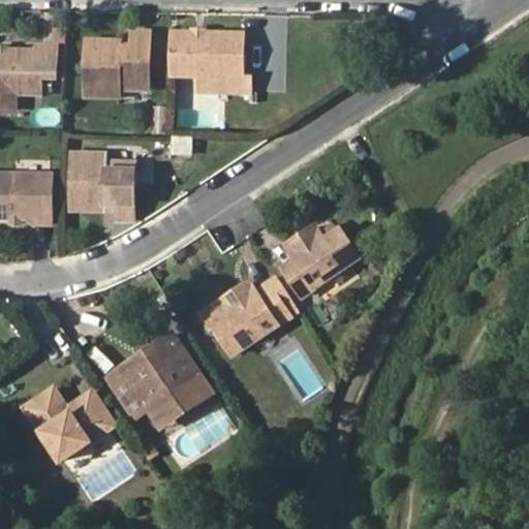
[(172,29),(170,74),(200,75),(216,76),(216,90),(250,91),(251,71),(244,70),(244,32),(172,29)]
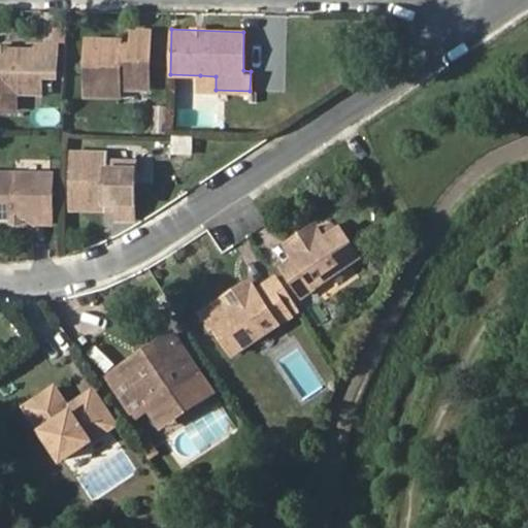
[(122,42),(89,41),(88,95),(120,96),(121,89),(151,90),(152,32),(135,32),(134,50),(122,50),(122,42)]
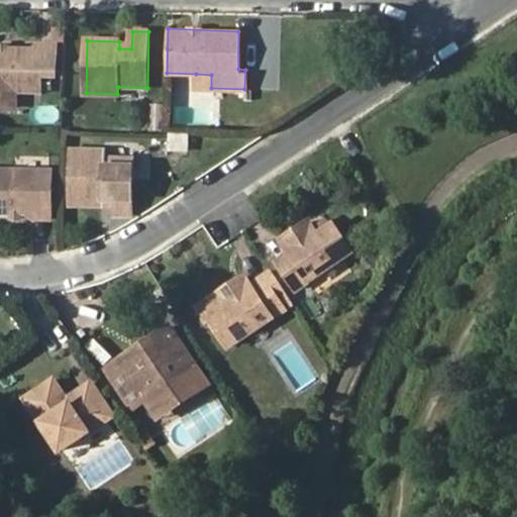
[(4,86),(16,86),(41,86),(41,69),(56,69),(56,45),(38,45),(37,50),(0,49),(0,104),(3,105),(4,86)]
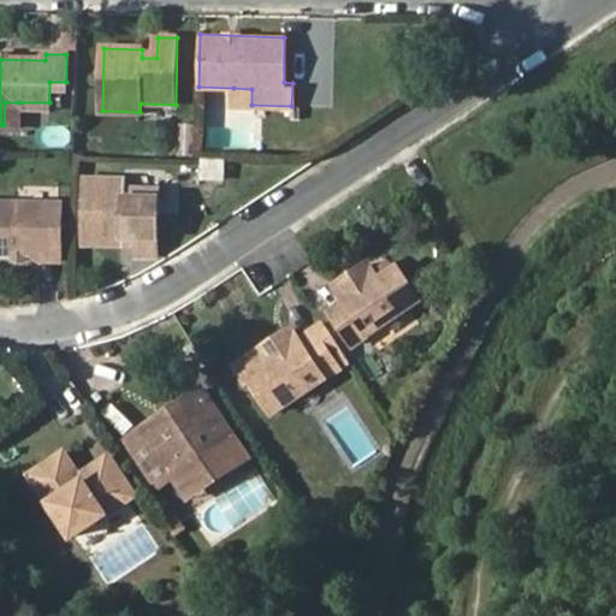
[(234,105),(252,105),(252,89),(234,88),(234,105)]
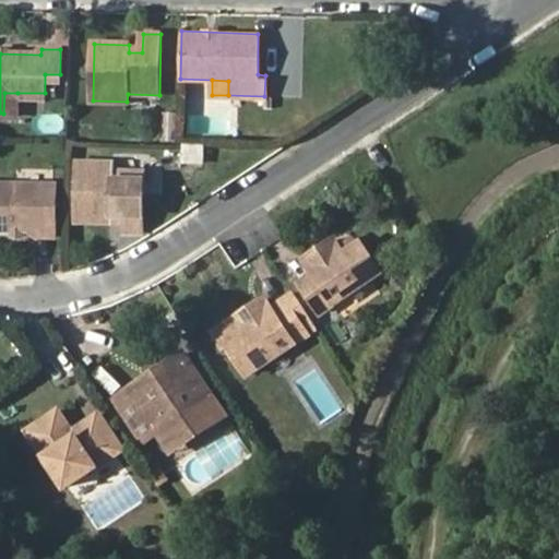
[(18,114),(18,93),(4,93),(3,114),(18,114)]
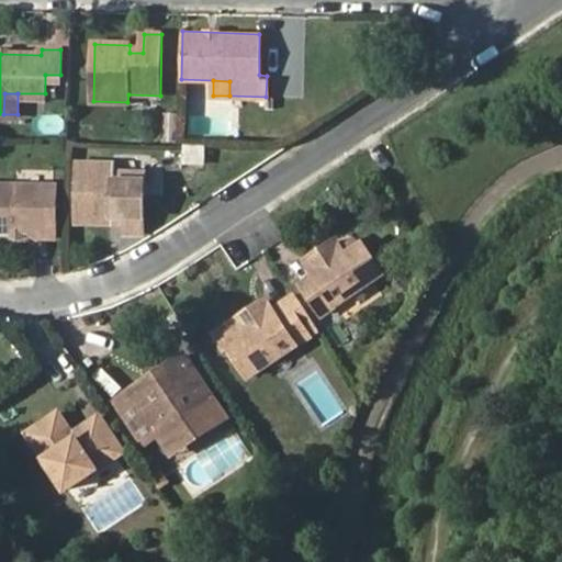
[(180,145),(181,165),(203,165),(202,145),(180,145)]
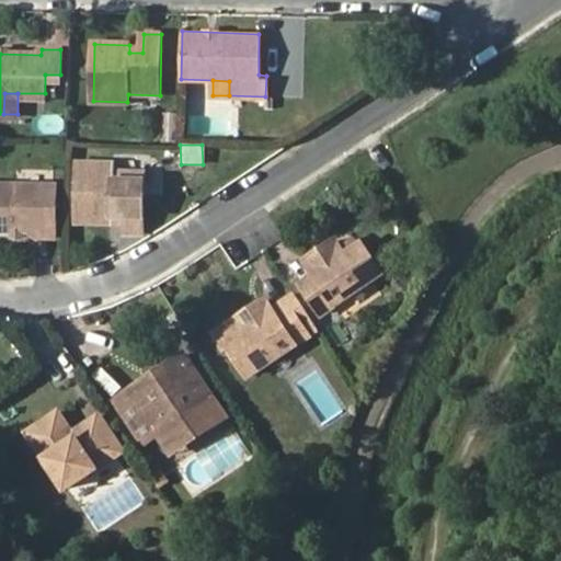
[(79,163),(79,221),(114,221),(115,208),(126,207),(126,225),(142,226),(144,172),(112,172),(112,164),(79,163)]
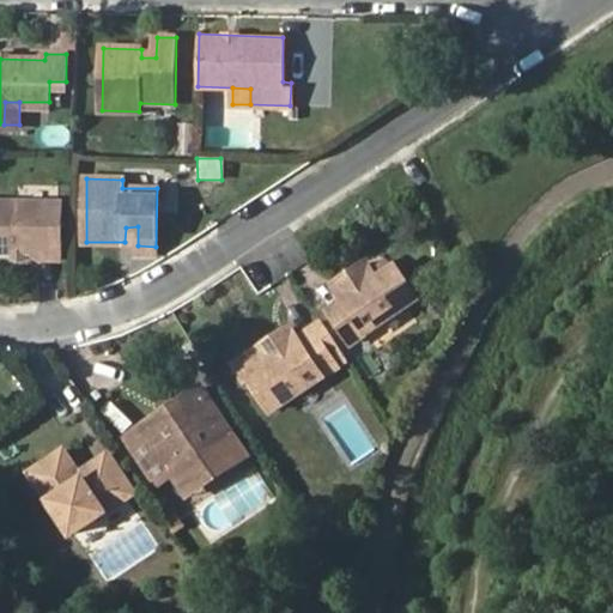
[(0,252),(14,253),(22,253),(38,253),(40,259),(58,259),(59,204),(0,202),(0,252)]
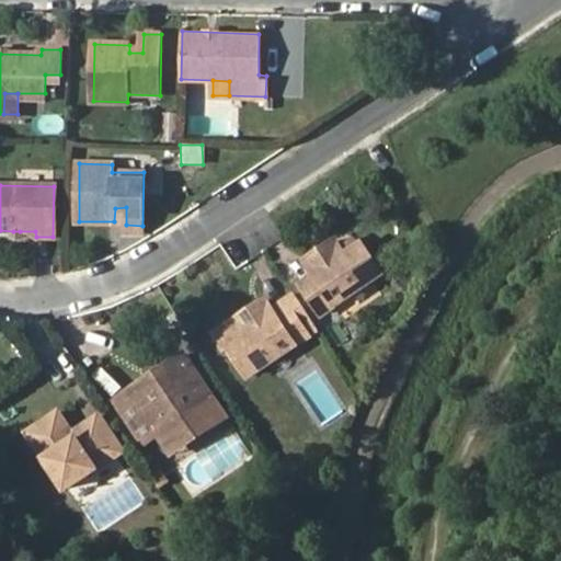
[(331,312),(389,271),(368,240),(353,251),(344,237),(315,259),(323,273),(310,282),(331,312)]
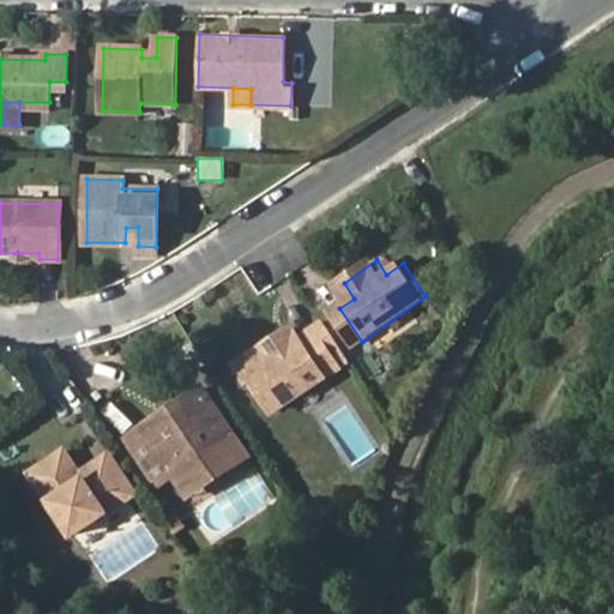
[(257,378),(280,410),(345,366),(355,360),(332,326),(308,343),(298,327),(265,349),(275,365),(257,378)]
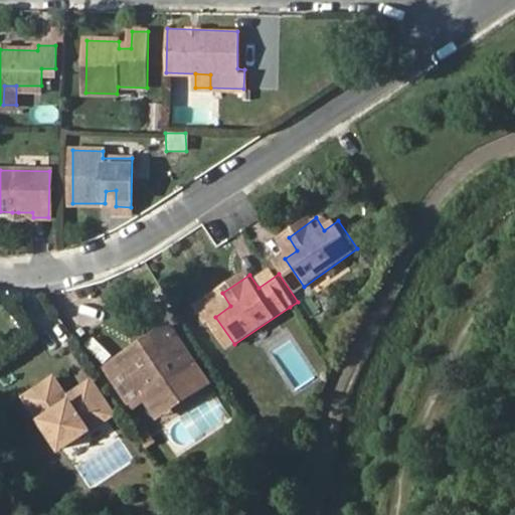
[(174,321),(156,332),(160,339),(140,352),(136,345),(122,354),(127,363),(115,371),(136,404),(148,396),(186,371),(176,354),(189,346),(174,321)]
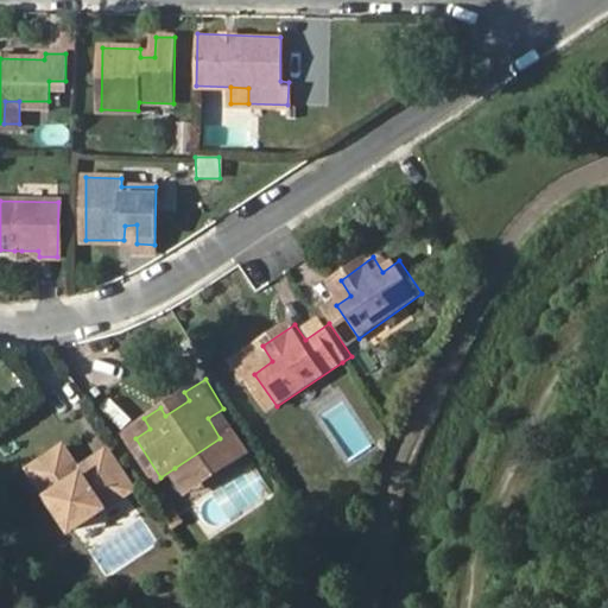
[(189,400),(184,392),(160,407),(165,416),(189,400)]
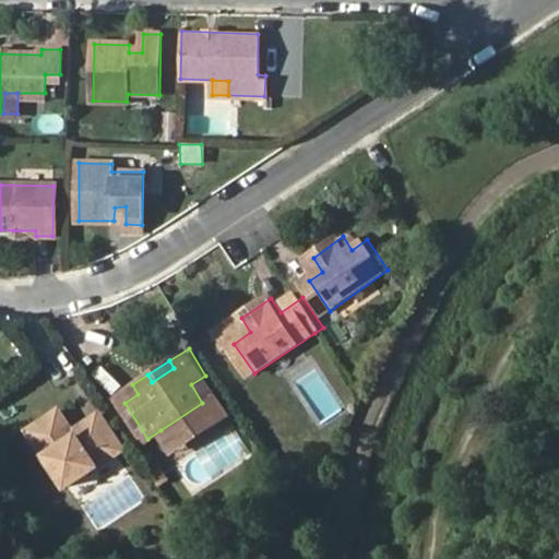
[(217,393),(205,376),(191,384),(202,403),(217,393)]
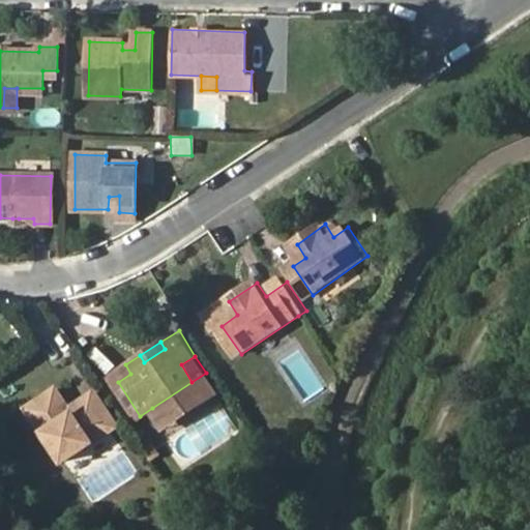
[(113,373),(118,382),(130,374),(125,364),(113,373)]
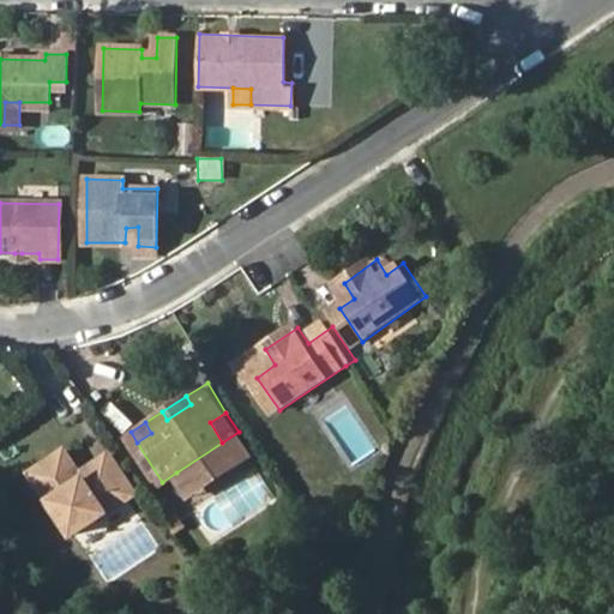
[(239,432),(222,443),(234,459),(187,489),(191,494),(253,455),(239,432)]
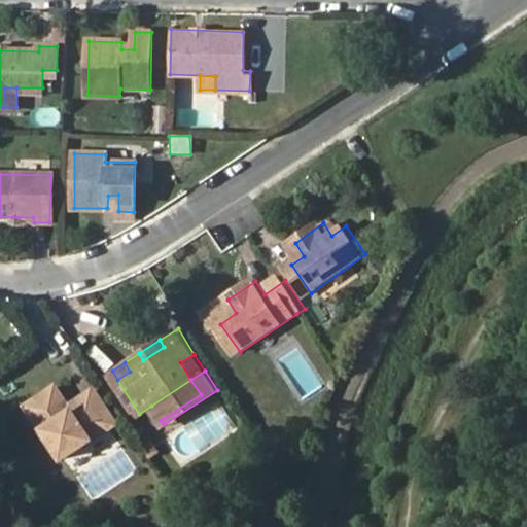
[(151,406),(161,420),(201,394),(190,380),(151,406)]
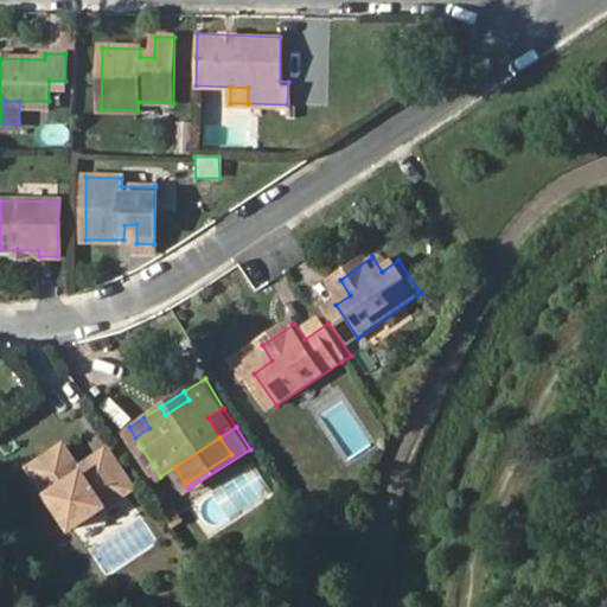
[(81,474),(77,470),(62,446),(30,467),(69,528),(133,489),(108,449),(90,461),(94,467),(81,474)]
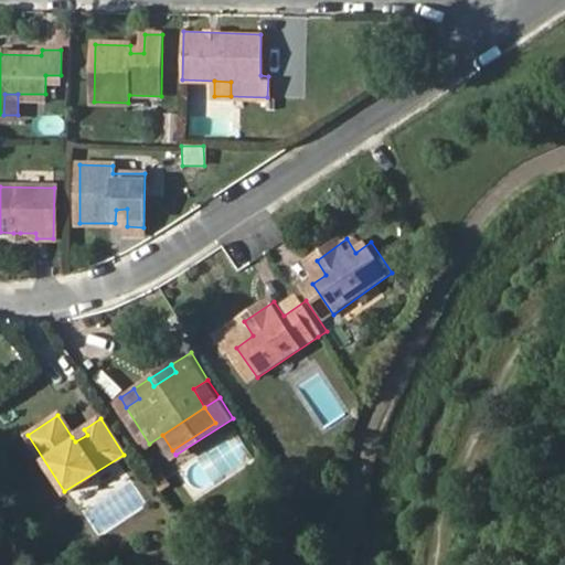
[(84,429),(72,437),(75,441),(87,435),(84,429)]
